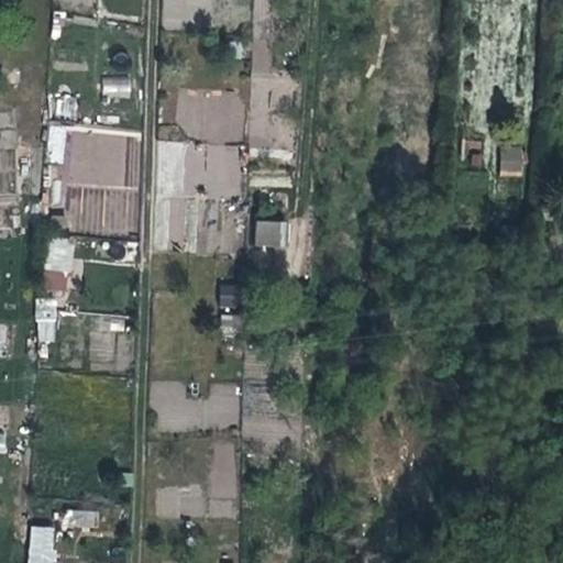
[(102,77),(101,95),(129,95),(129,78),(102,77)]
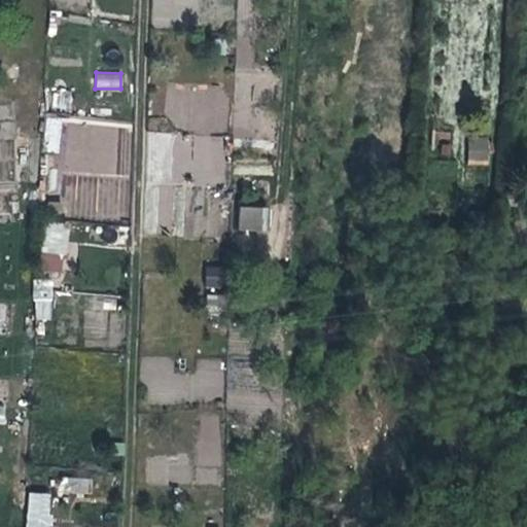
[(45,117),(43,150),(59,152),(62,118),(45,117)]
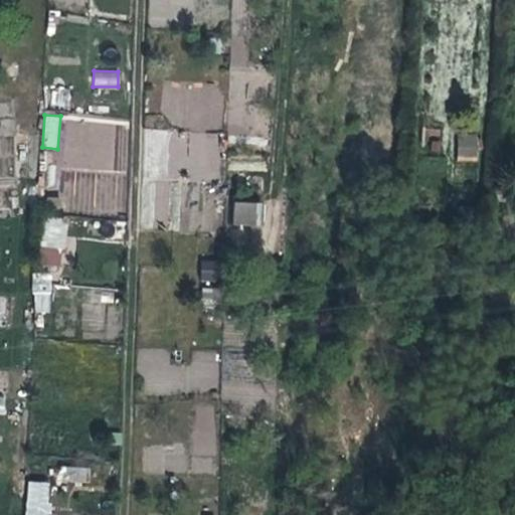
[(127,152),(127,121),(62,120),(61,168),(114,169),(114,152),(127,152)]
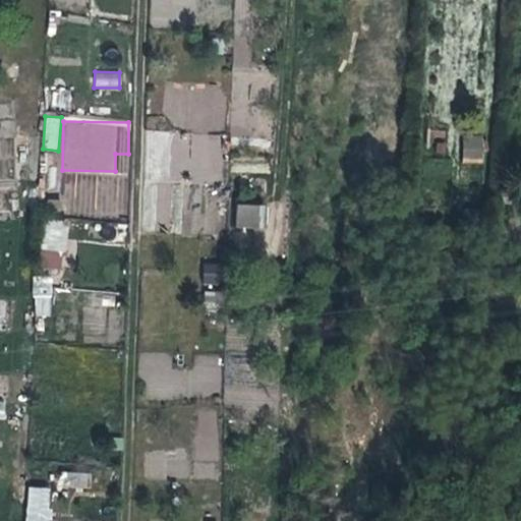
[(171,136),(171,155),(187,154),(188,183),(222,182),(221,135),(171,136)]
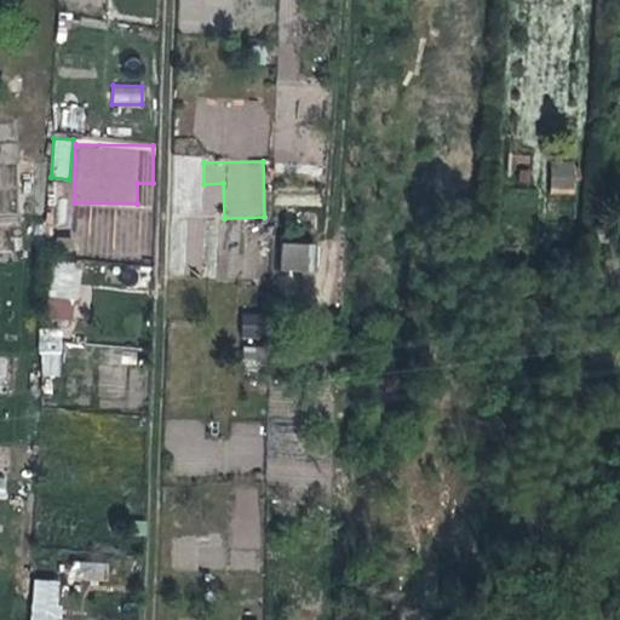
[(550,191),(575,193),(577,162),(551,161),(550,191)]
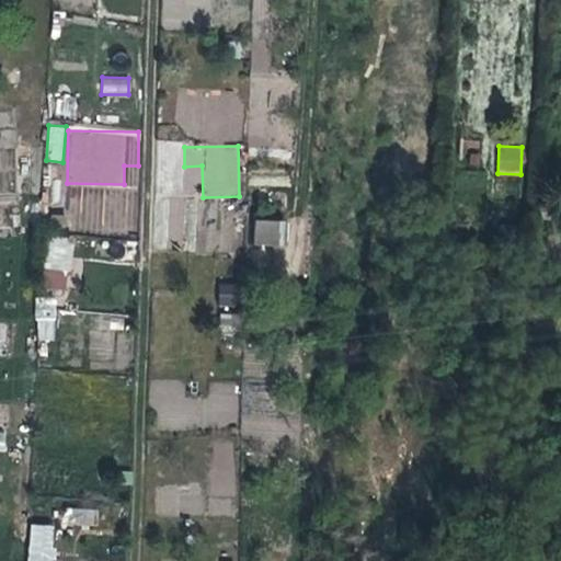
[(201,248),(198,196),(168,198),(170,232),(183,231),(184,249),(201,248)]
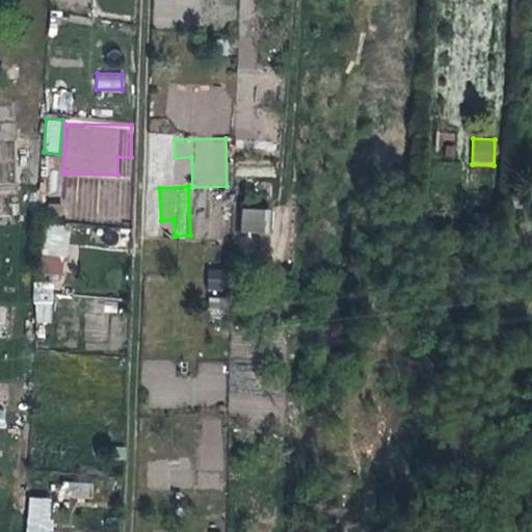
[(238,208),(237,231),(265,232),(266,210),(238,208)]
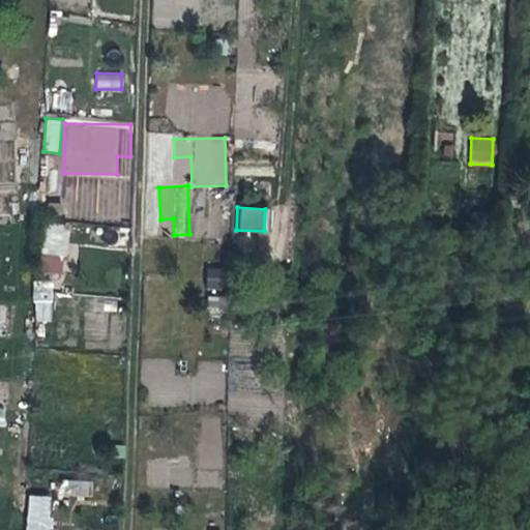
[(45,224),(43,253),(66,254),(67,225),(45,224)]
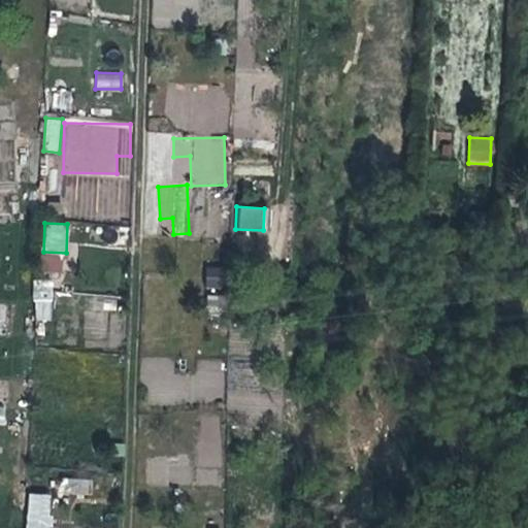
[(40,271),(62,272),(62,254),(41,254),(40,271)]
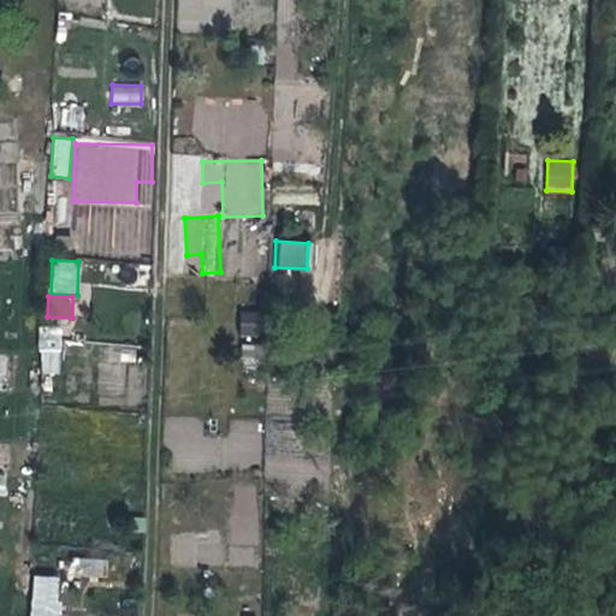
[(238,354),(260,355),(262,313),(241,312),(238,354)]
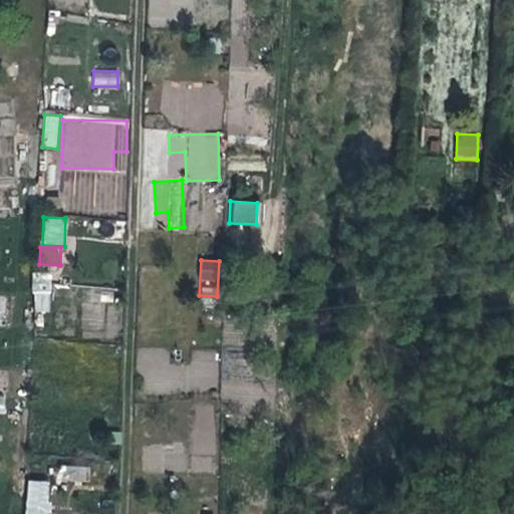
[(32,281),(34,312),(50,311),(47,280),(32,281)]
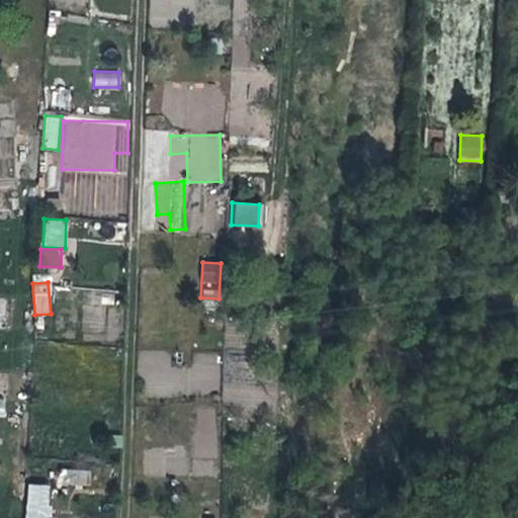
[(88,486),(89,470),(61,469),(60,484),(88,486)]
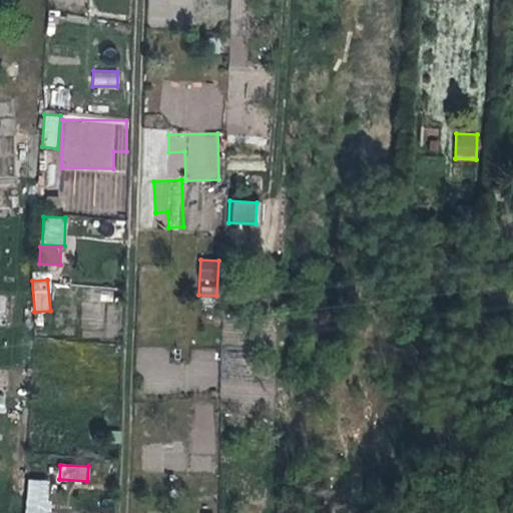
[(24,512),(47,512),(50,481),(28,479),(24,512)]
